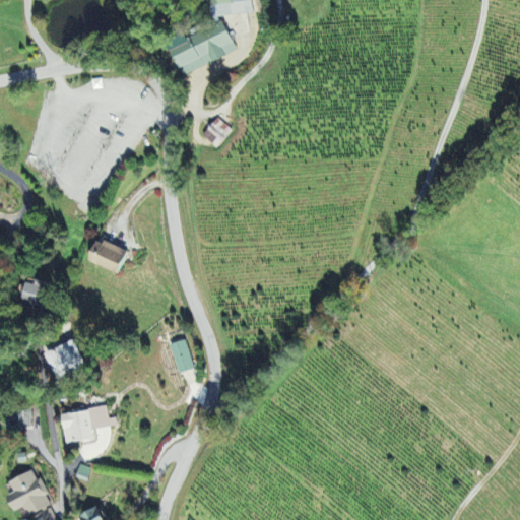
[(252,16),(250,0),(208,0),(210,20),(252,16)]
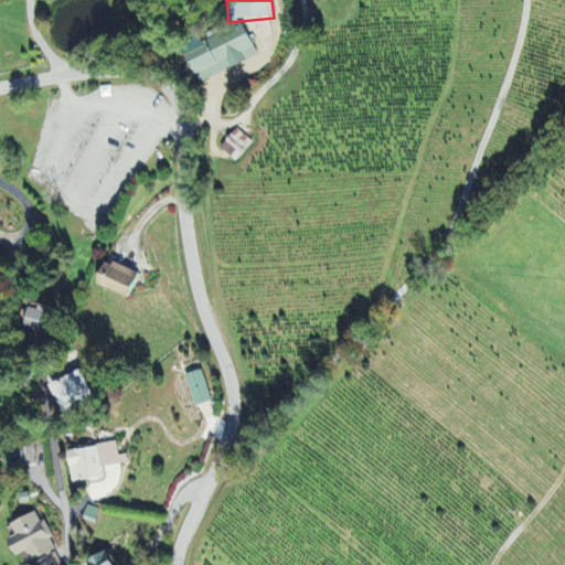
[(257,57),(240,24),(182,53),(199,86),(257,57)]
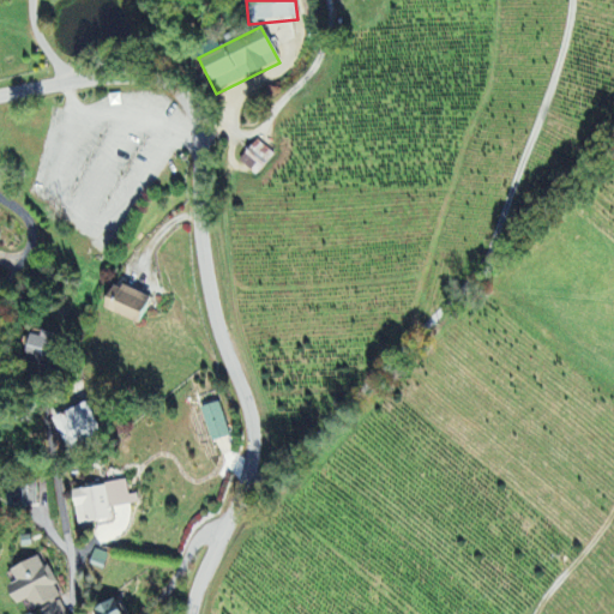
[(274,158),(258,144),(239,164),(254,179),(274,158)]
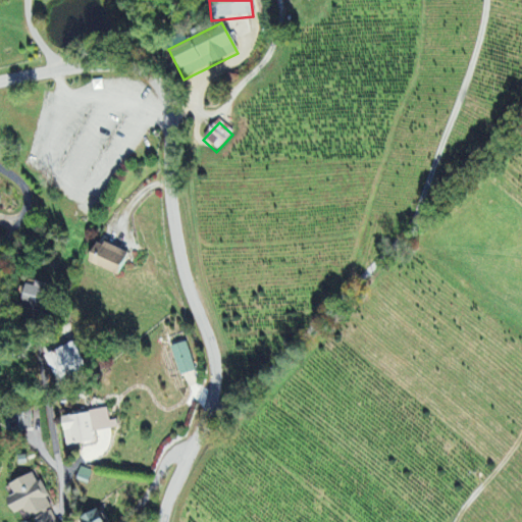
[(88,265),(118,278),(127,257),(98,244),(88,265)]
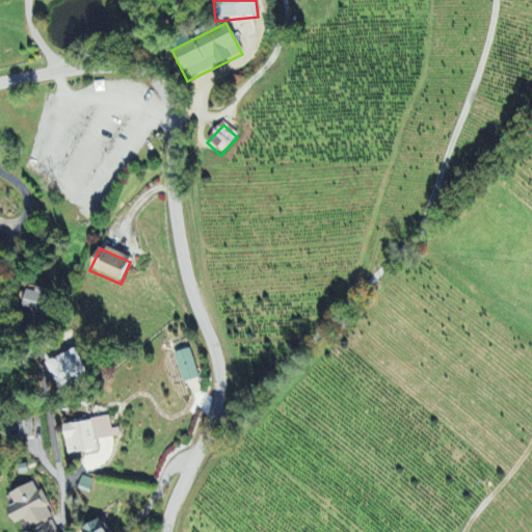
[(21,309),(44,315),(49,296),(26,291),(21,309)]
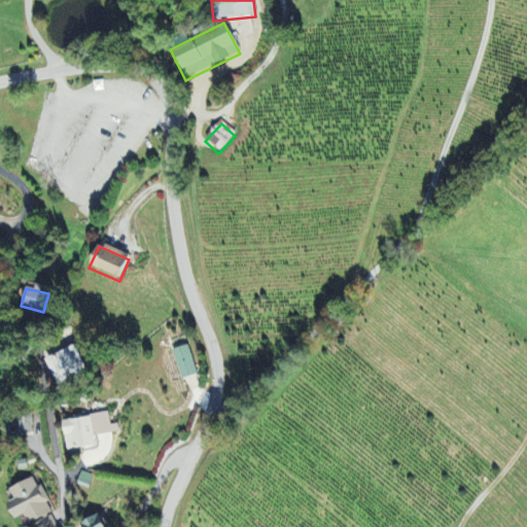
[(83,369),(75,346),(45,357),(53,379),(83,369)]
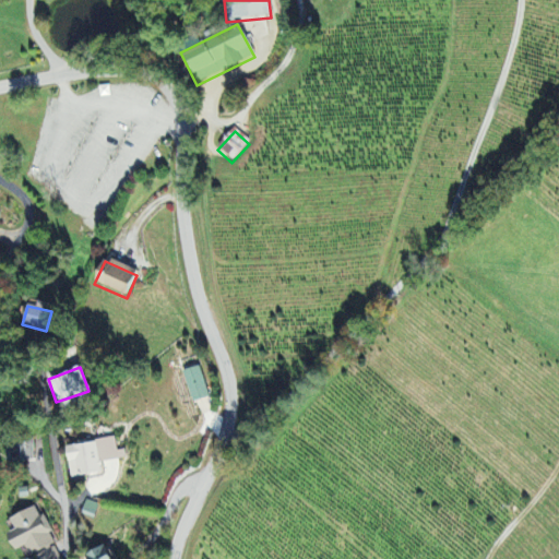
[(190,404),(209,400),(202,368),(183,372),(190,404)]
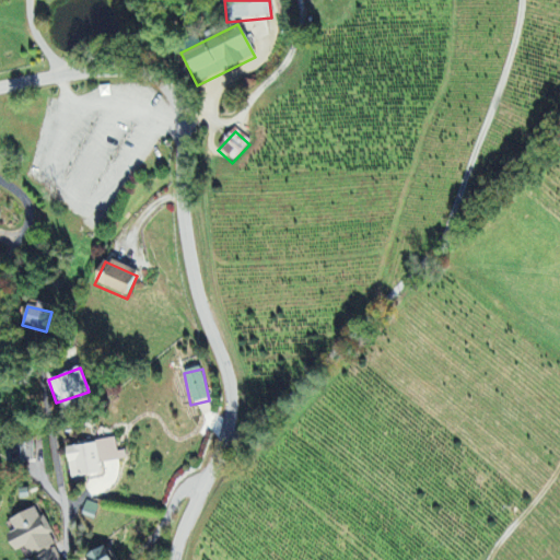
[(65,446),(70,479),(84,477),(88,497),(118,491),(114,462),(125,459),(124,451),(116,452),(114,439),(65,446)]
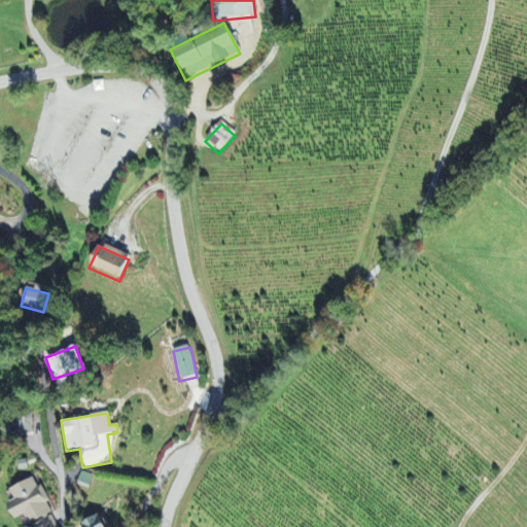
[(92,477),(80,471),(75,485),(88,489),(92,477)]
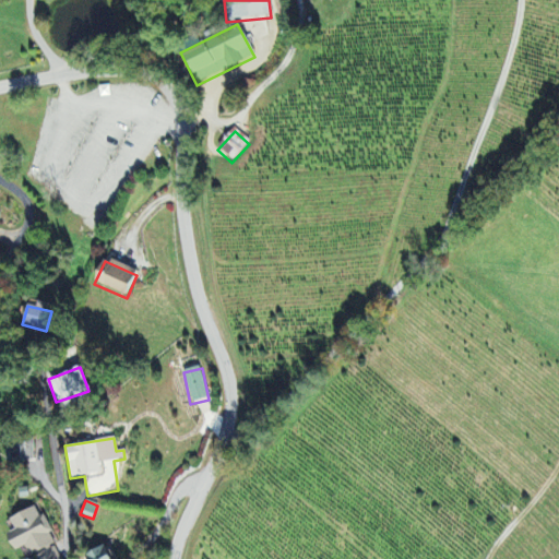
[(7,534),(14,552),(22,549),(25,558),(55,546),(43,515),(38,518),(34,508),(9,519),(14,532),(7,534)]
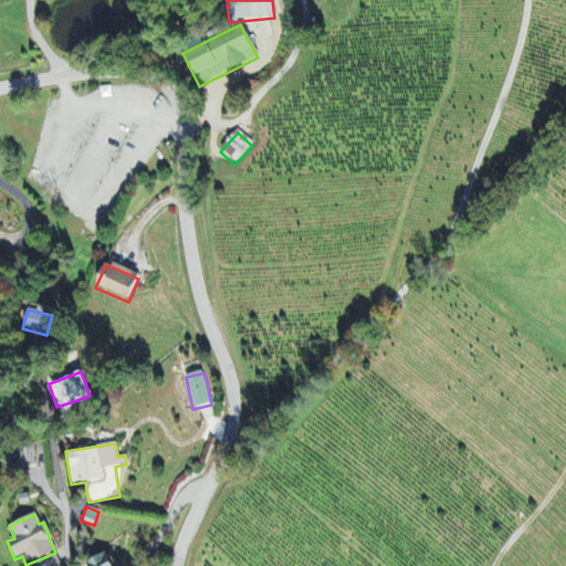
[(84,562),(85,565),(114,565),(108,552),(84,562)]
